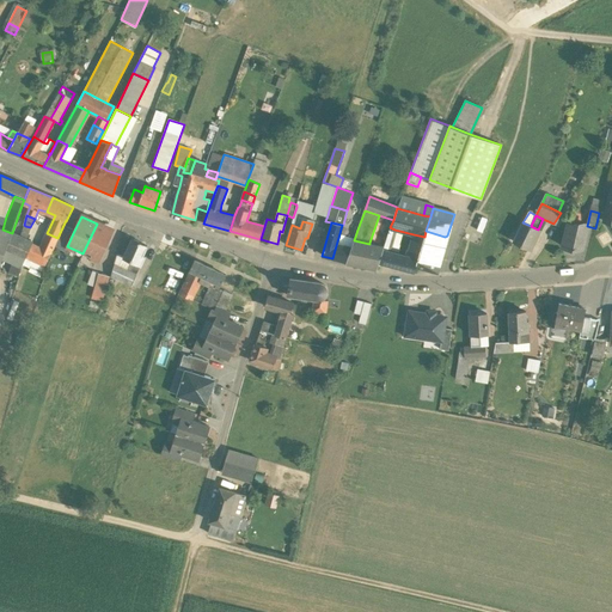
[(531,226),(522,222),(514,240),(528,249),(538,230),(531,226)]
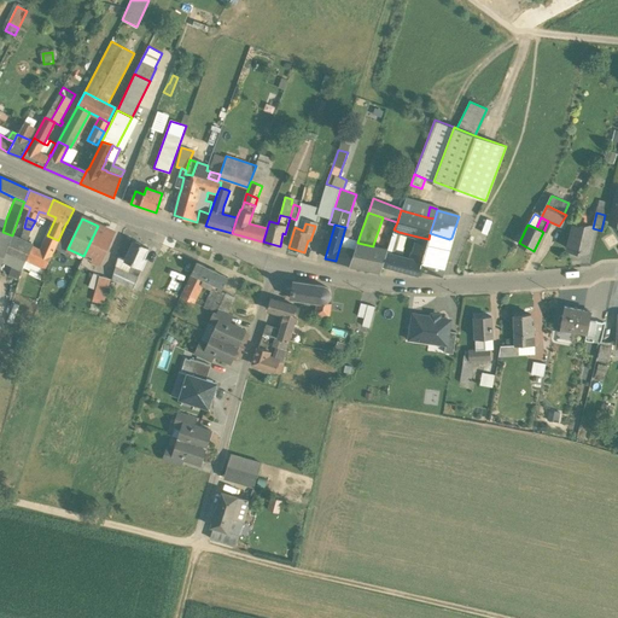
[(114,233),(98,226),(83,256),(100,263),(114,233)]
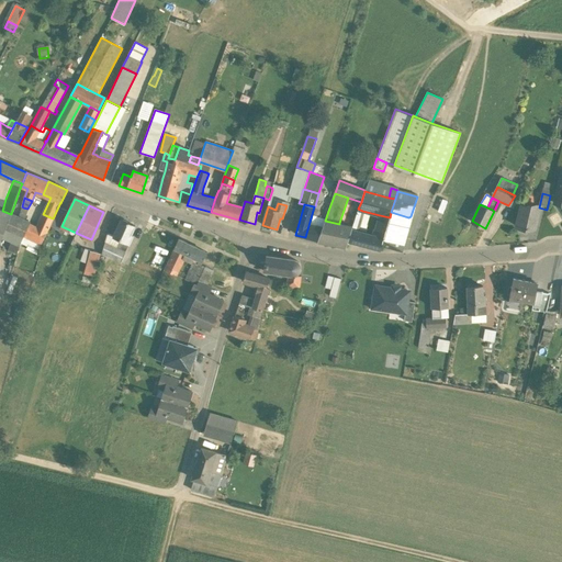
[(328,211),(315,206),(314,206),(305,237),(317,240),(325,221),(328,211)]
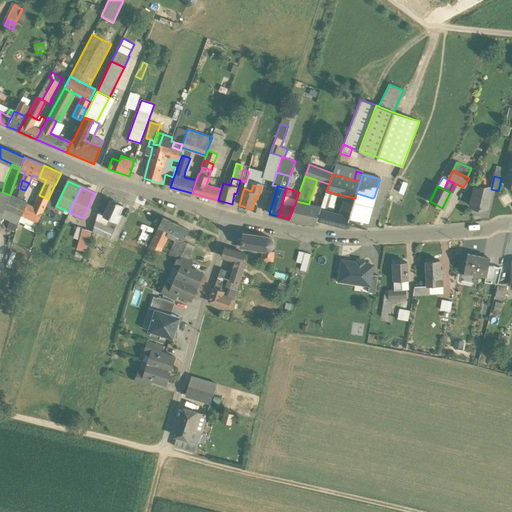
[(491,192),(475,188),(471,206),(487,210),(491,192)]
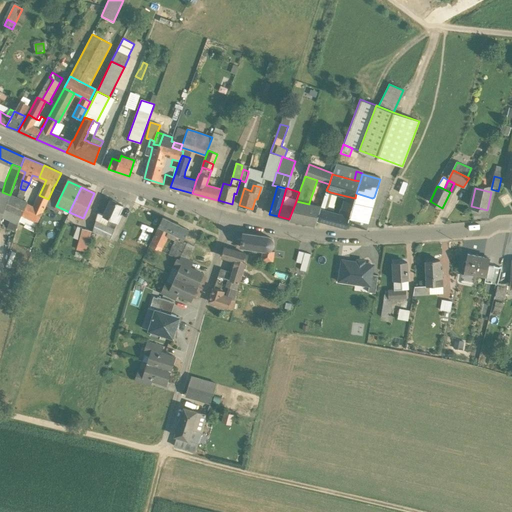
[(21,189),(17,200),(21,202),(25,190),(21,189)]
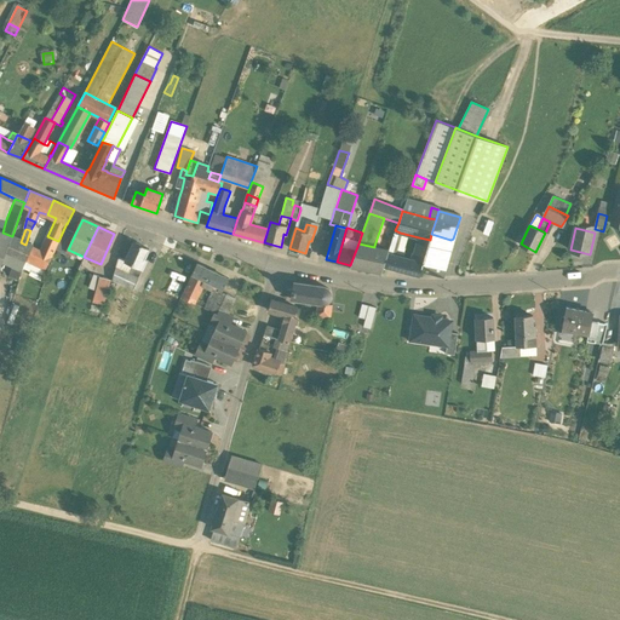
[(75,234),(65,229),(56,250),(67,253),(68,250),(75,234)]
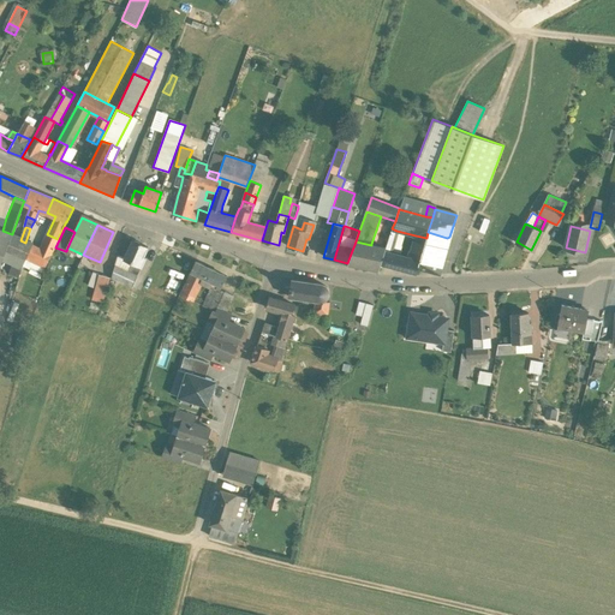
[(392,228),(386,248),(386,249),(384,251),(400,256),(401,251),(395,249),(395,246),(394,246),(398,234),(396,233),(396,231),(392,228)]
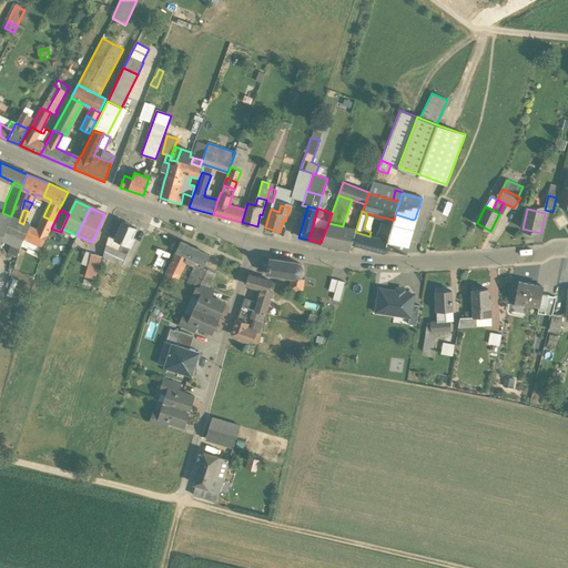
[(2,213),(0,212),(0,245),(2,241),(11,219),(11,216),(2,213)]
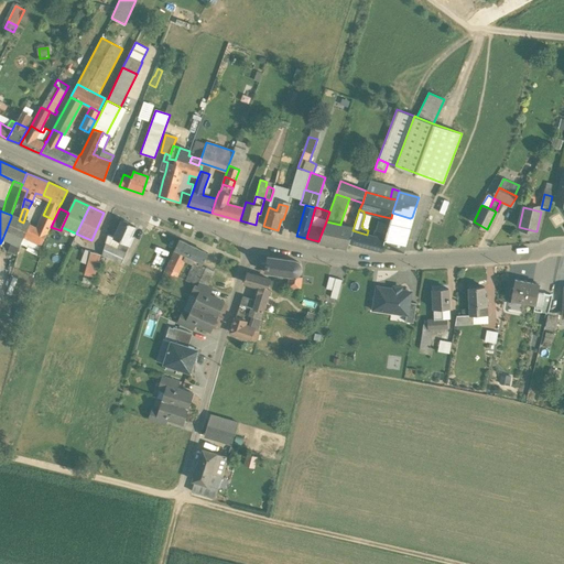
[(391,218),(382,246),(403,251),(412,217),(410,218),(392,213),(391,218)]
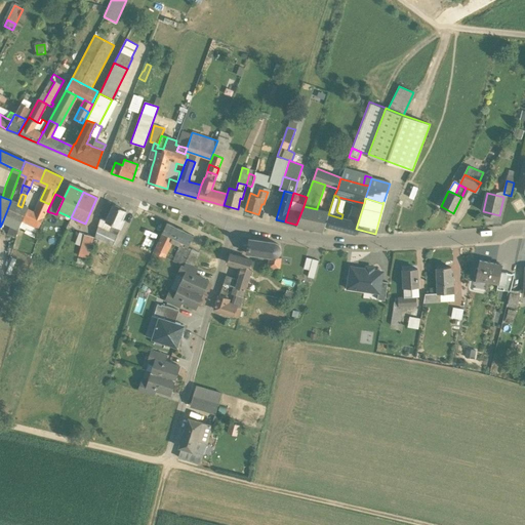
[(49,204),(40,200),(35,213),(43,217),(49,204)]
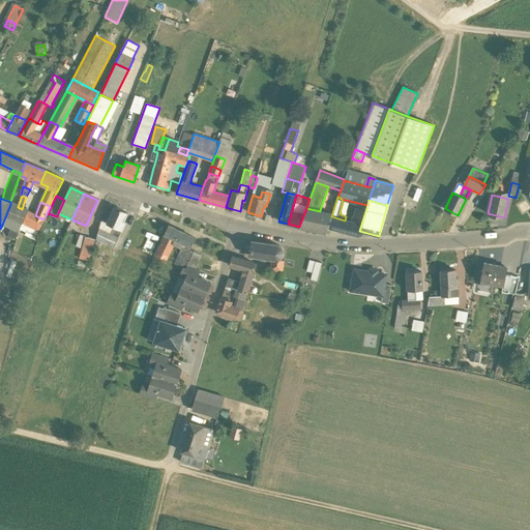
[(367,205),(358,203),(352,224),(345,221),(331,216),(328,228),(358,236),(359,231),(367,205)]
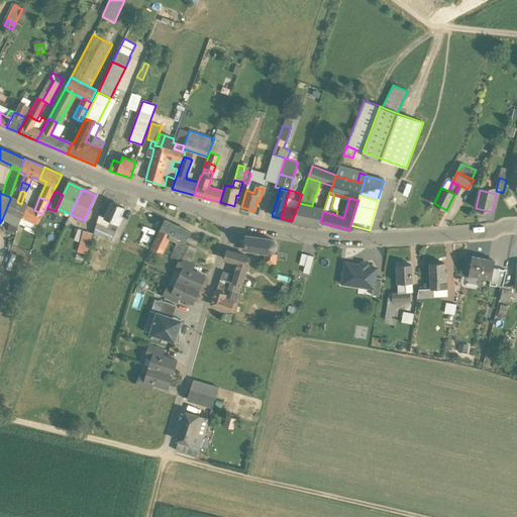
[(17,202),(10,199),(2,219),(11,223),(18,226),(21,218),(27,206),(21,204),(17,202)]
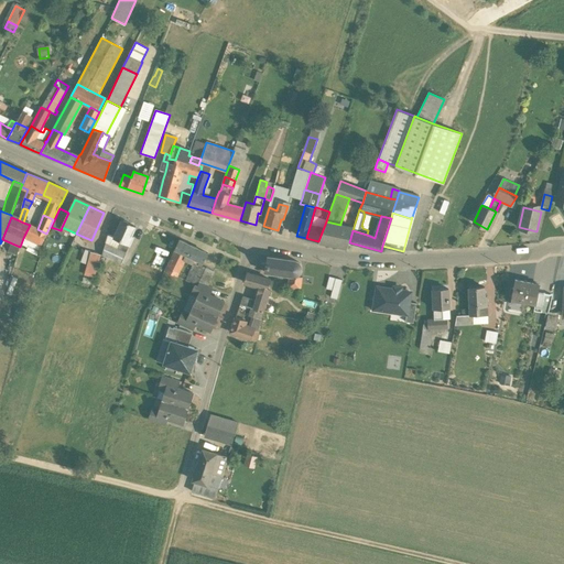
[(136,227),(121,220),(114,237),(114,238),(121,241),(129,245),(130,245),(133,237),(131,236),(136,227)]
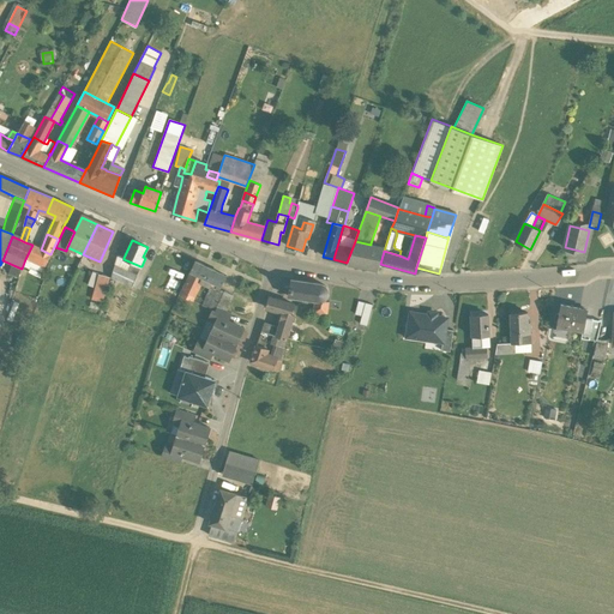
[(371,245),(355,241),(347,263),(378,270),(380,264),(384,251),(385,248),(371,245)]
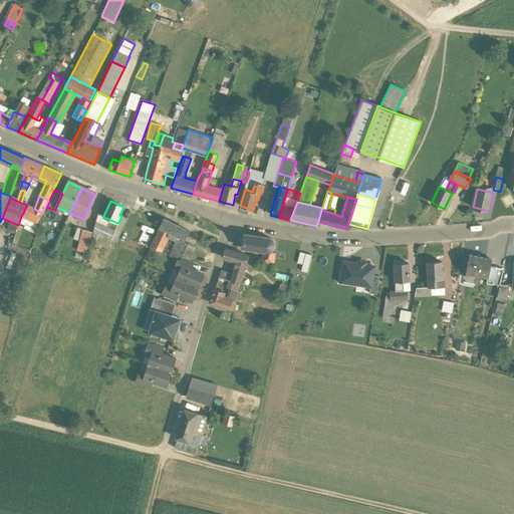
[(33,208),(27,205),(21,217),(37,224),(42,213),(34,209),(33,208)]
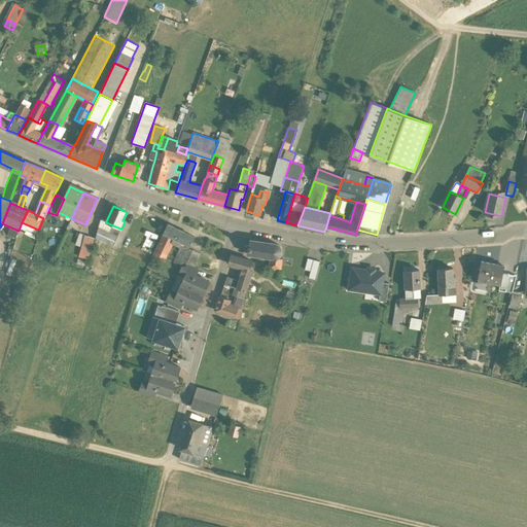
[(106,221),(101,219),(98,227),(110,233),(113,225),(106,222),(106,221)]
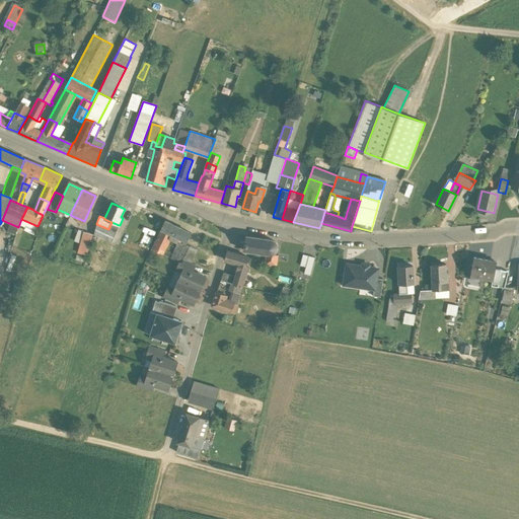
[(192,233),(165,220),(160,229),(187,242),(192,233)]
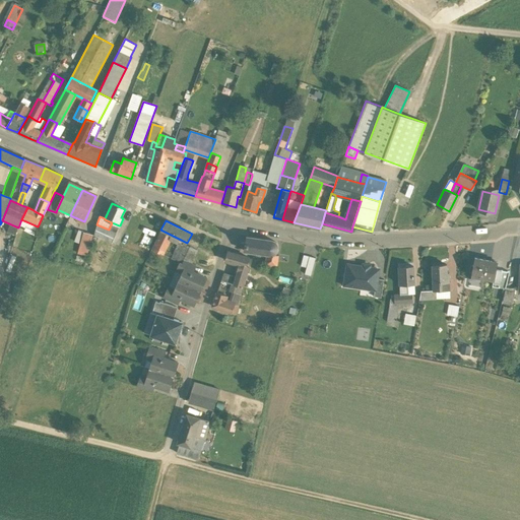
[(119,225),(112,222),(109,230),(116,233),(119,225)]
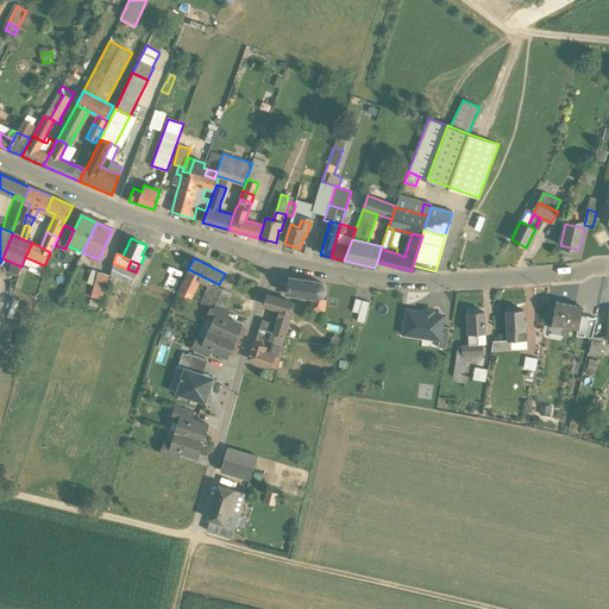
[(127,269),(113,263),(111,275),(131,284),(136,274),(127,269)]
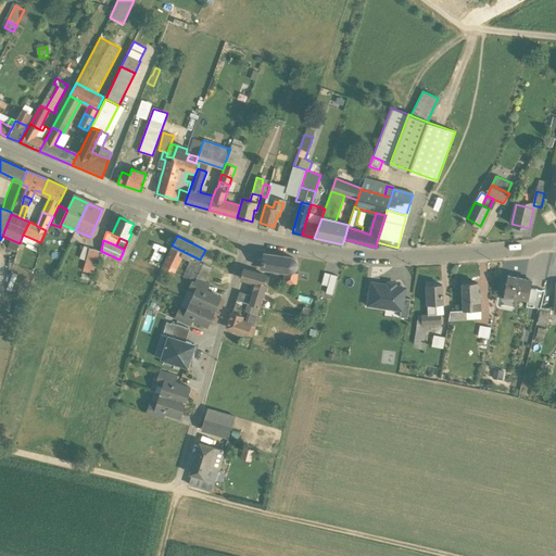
[(200,260),(172,245),(162,267),(174,273),(181,256),(190,261),(198,265),(199,263),(200,260)]
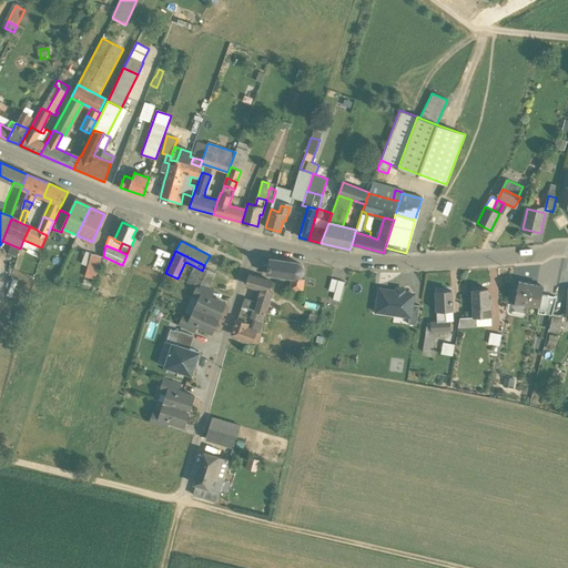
[(91,254),(85,252),(81,264),(87,266),(91,254)]
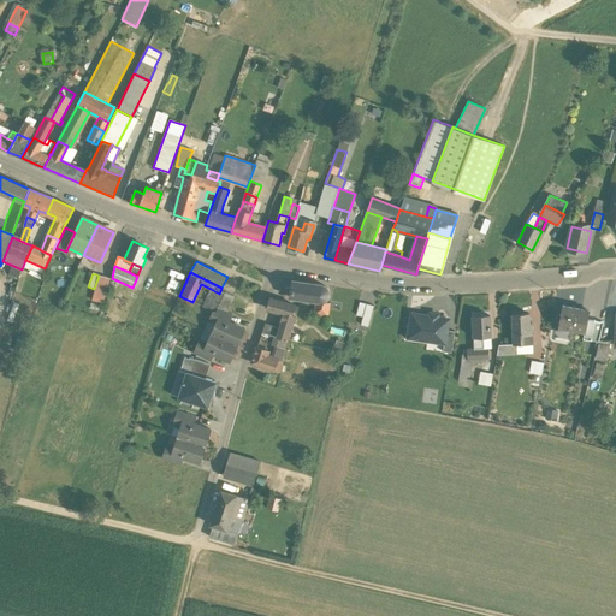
[(110,278),(99,276),(92,300),(104,303),(110,278)]
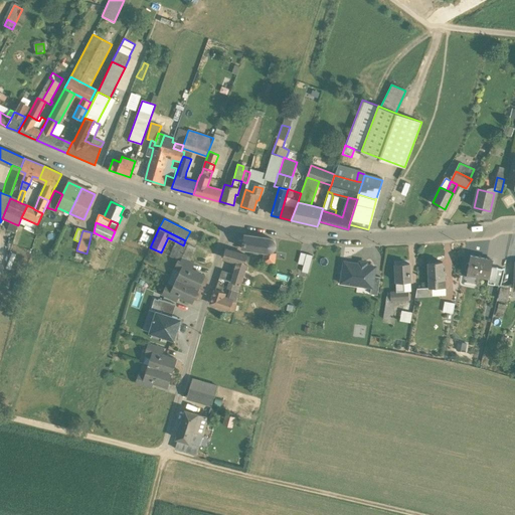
[(269,238),(262,237),(262,236),(261,236),(253,235),(252,235),(245,234),(243,234),(243,235),(242,247),(241,247),(241,248),(243,248),(250,249),(251,250),(251,249),(259,250),(259,251),(260,251),(264,251),(263,263),(275,265),(276,253),(273,252),(273,251),(273,250),(275,246),(276,246),(276,245),(275,245),(274,241),(275,241),(274,240),(270,238),(269,238)]
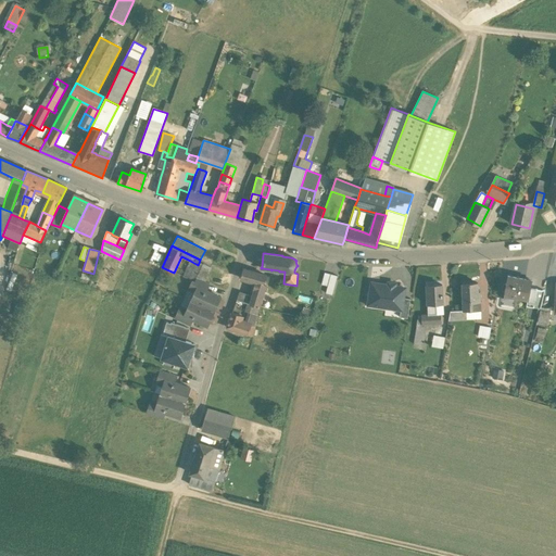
[(198,265),(190,261),(184,277),(192,280),(194,281),(197,278),(197,277),(205,282),(211,268),(199,263),(198,265)]
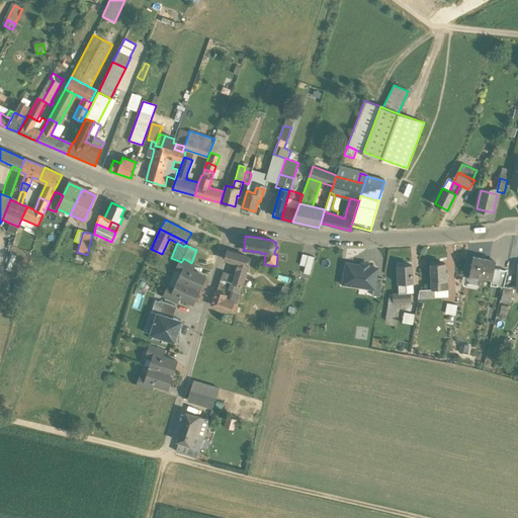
[(248,257),(227,251),(224,259),(238,263),(246,266),(248,257)]
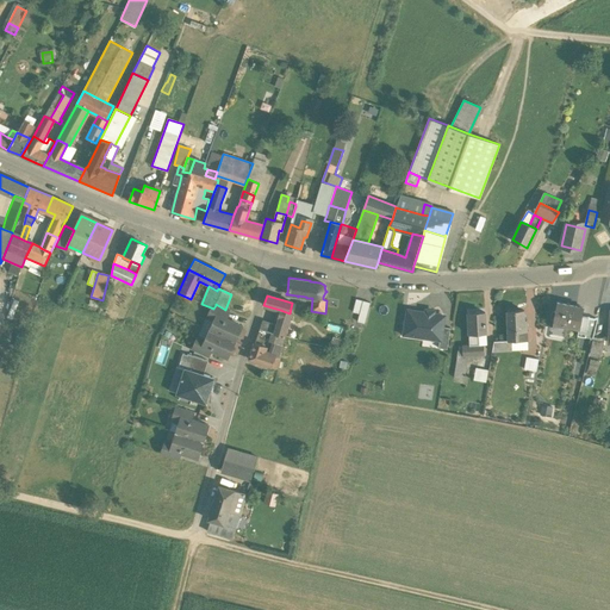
[(362,302),(356,299),(353,312),(359,313),(362,302)]
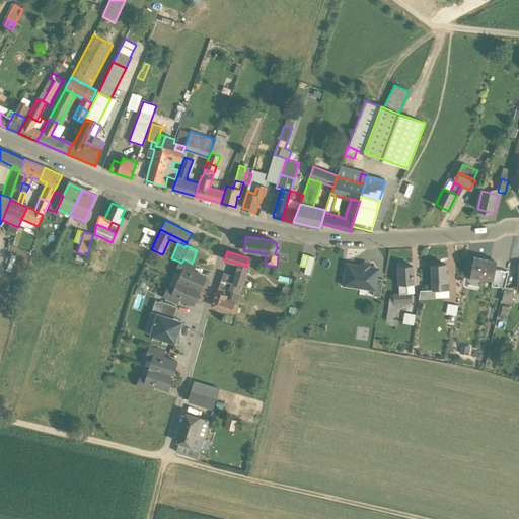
[(305,267),(304,274),(310,275),(314,257),(308,255),(305,267)]
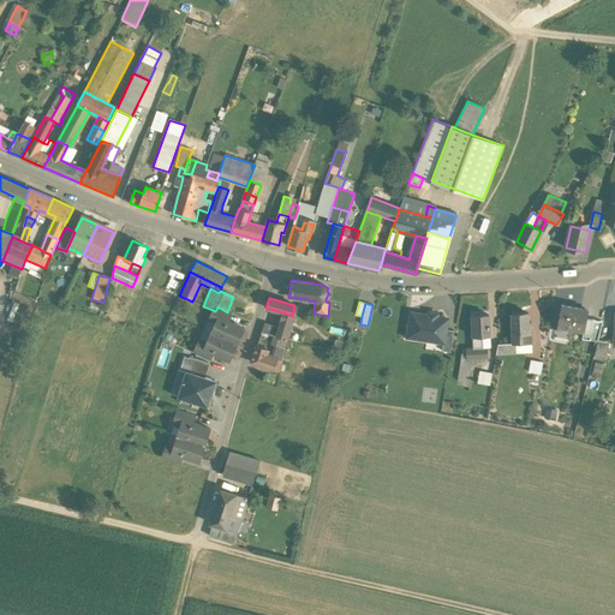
[(589,310),(561,305),(557,326),(584,330),(587,318),(589,310)]
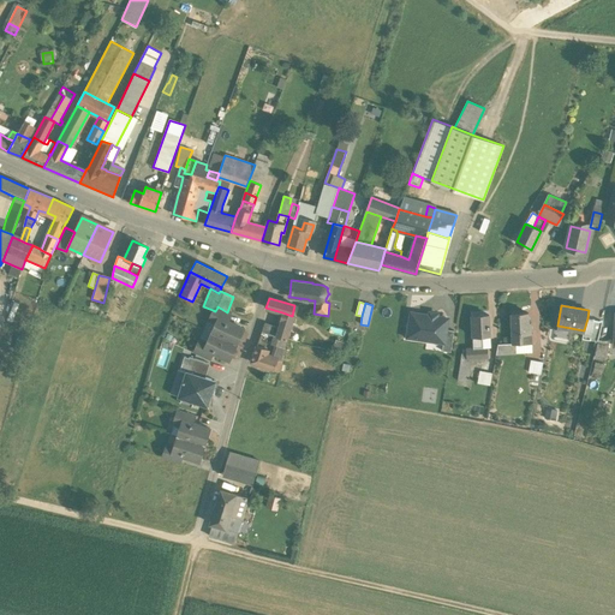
[(231,314),(218,308),(215,311),(213,310),(210,316),(218,318),(227,322),(228,322),(231,314)]
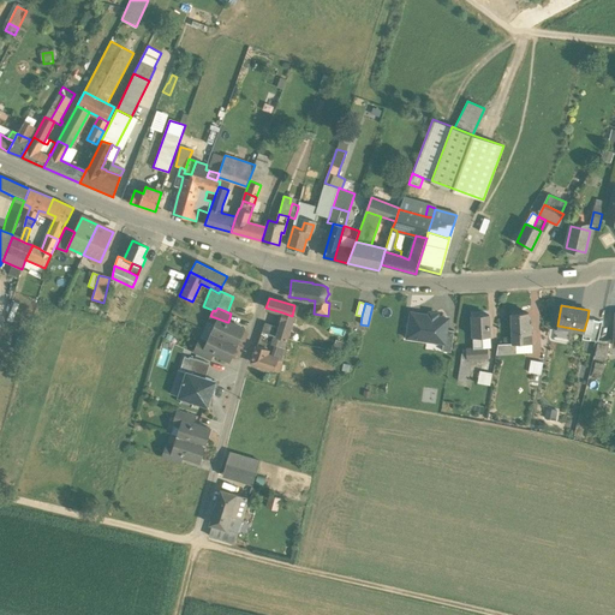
[(282,312),(281,320),(282,320),(280,328),(276,336),(286,340),(292,316),(282,312)]
